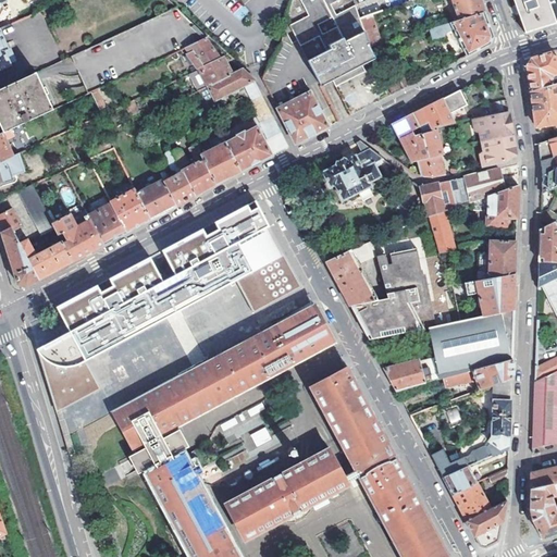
[(159,0),(164,12),(175,8),(176,8),(168,0),(159,0)]
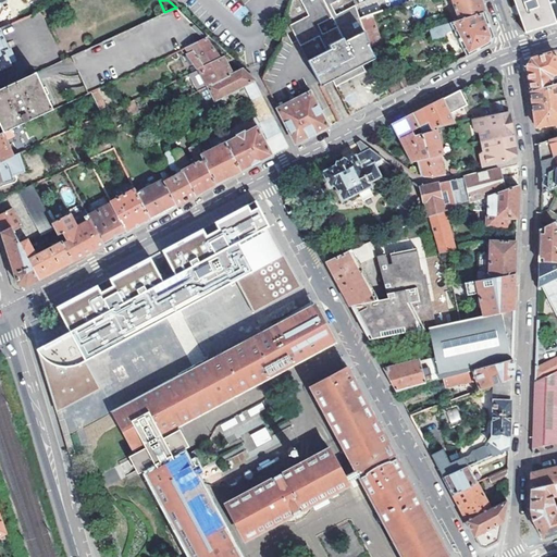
[(306,60),(364,32),(360,19),(354,0),(292,0),(288,11),(287,11),(285,21),(306,60)]
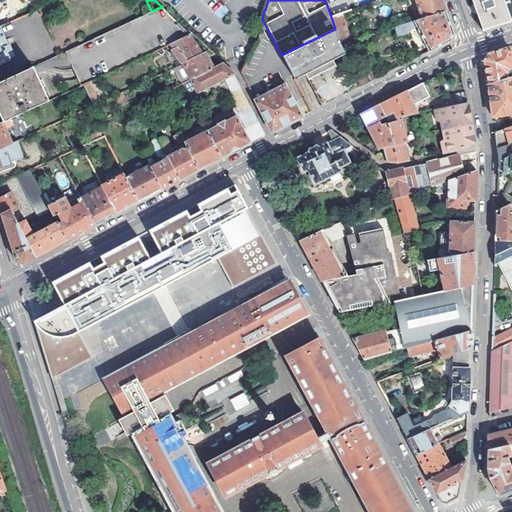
[(415,0),(421,19),(445,12),(444,8),(441,0),(415,0)]
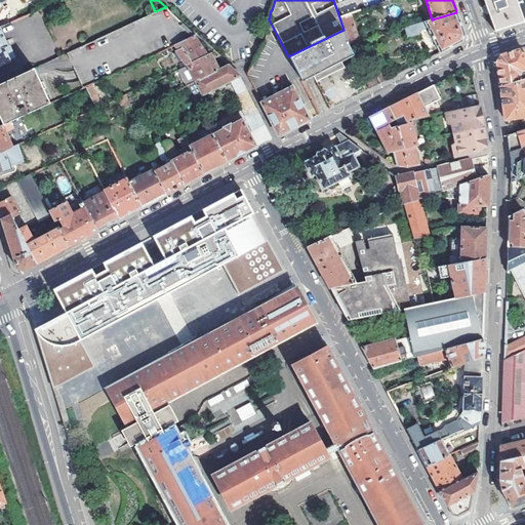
[(495,32),(524,23),(516,0),(483,0),(487,9),(494,31),(495,32)]
